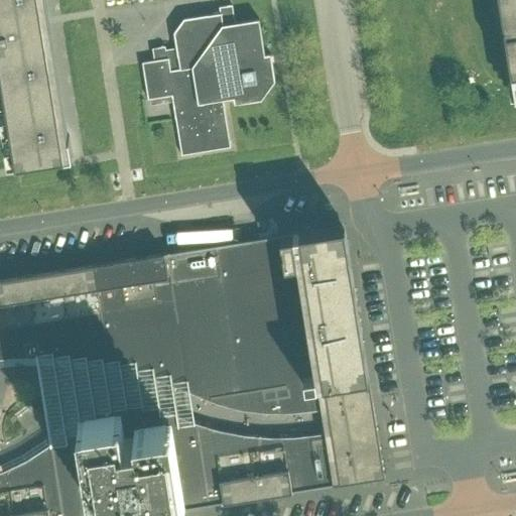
[(70,135),(68,135),(45,0),(0,0),(0,61),(16,163),(73,154),(70,135)]
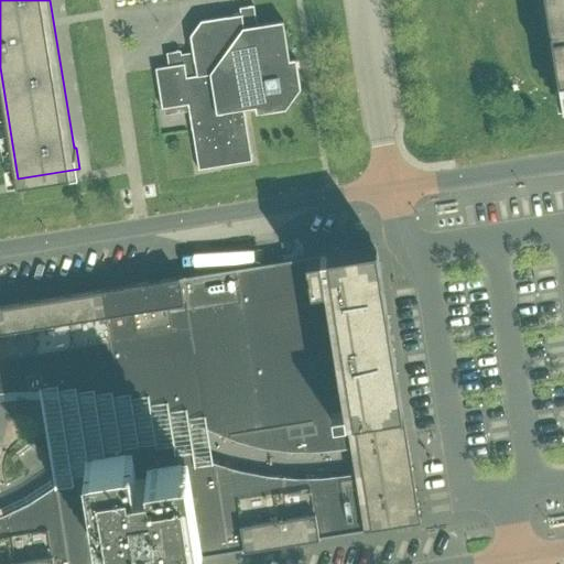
[(562,108),(563,107),(563,0),(544,0),(550,34),(562,108)]
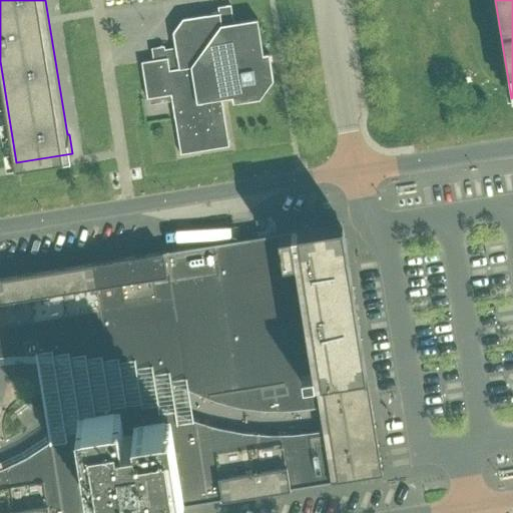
[(234,22),(231,4),(218,6),(219,12),(184,18),(183,17),(173,31),(174,31),(178,58),(168,60),(168,57),(141,61),(147,97),(171,94),(180,153),(228,145),(221,98),(231,96),(232,102),(259,98),(260,98),(274,79),(273,78),(271,64),(270,56),(270,53),(264,54),(258,18),(234,22)]
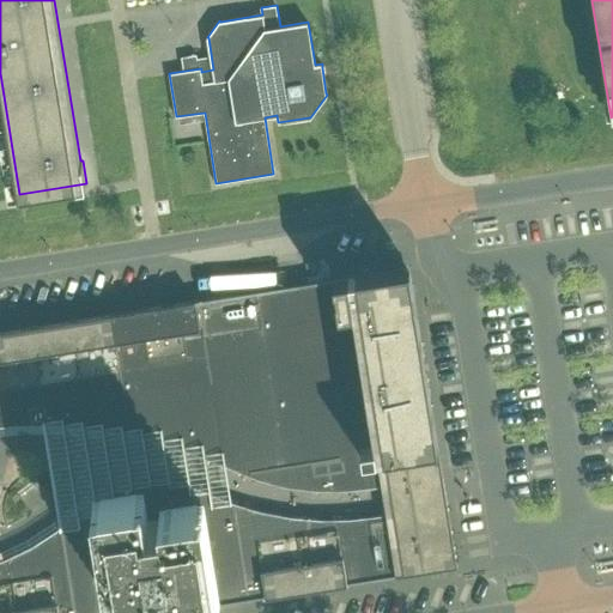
[(457,566),(410,267),(376,272),(333,279),(339,311),(353,309),(381,487),(386,513),(395,576),(434,570),(457,566)]
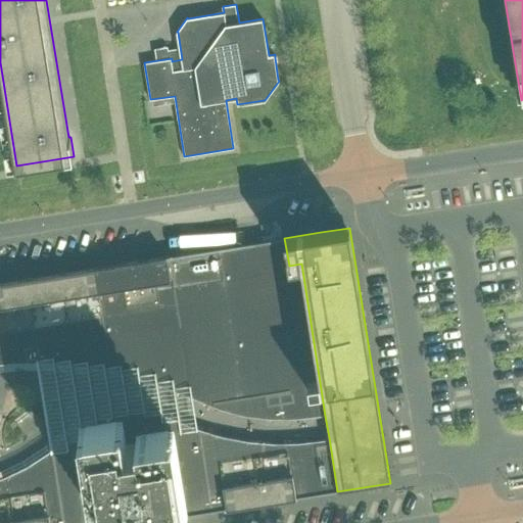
[(0,364),(12,363),(37,362),(62,364),(88,367),(111,371),(139,378),(164,387),(219,408),(244,415),(270,418),(294,419),(318,416),(318,417),(325,416),(301,264),(289,266),(284,238),(264,241),(264,242),(244,245),(244,244),(231,246),(231,247),(194,253),(194,252),(159,257),(159,258),(122,265),(122,264),(99,268),(99,267),(94,267),(94,268),(65,273),(65,272),(60,273),(60,274),(32,278),(31,277),(27,278),(27,279),(0,283),(0,364)]
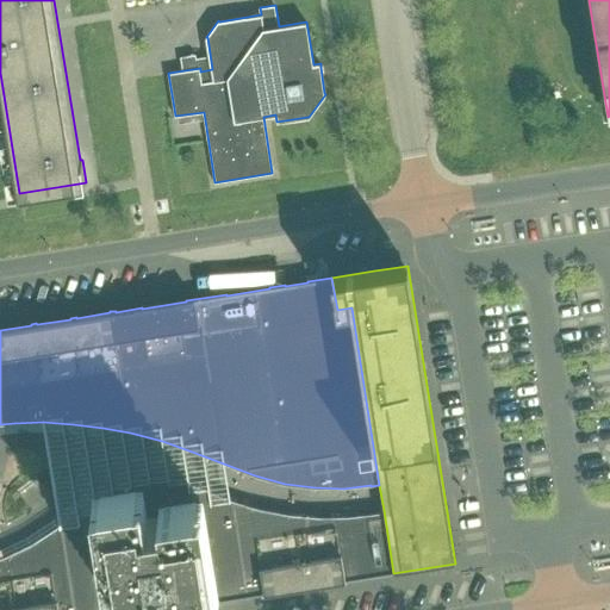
[(0,609),(161,609),(165,609),(165,608),(211,601),(217,599),(217,602),(261,595),(261,596),(267,595),(267,593),(300,589),(302,590),(306,589),(306,587),(340,582),(341,583),(346,583),(346,580),(393,573),(384,510),(374,512),(348,516),(319,516),(290,514),(260,509),(230,499),(191,483),(172,478),(153,477),(135,479),(117,484),(99,492),(82,505),(57,527),(31,545),(4,556),(0,558),(0,609)]
